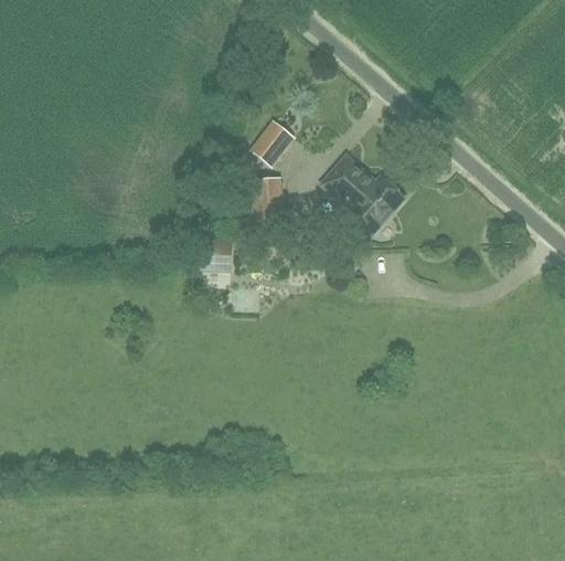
[(272,165),(294,138),(276,123),(254,150),(272,165)]
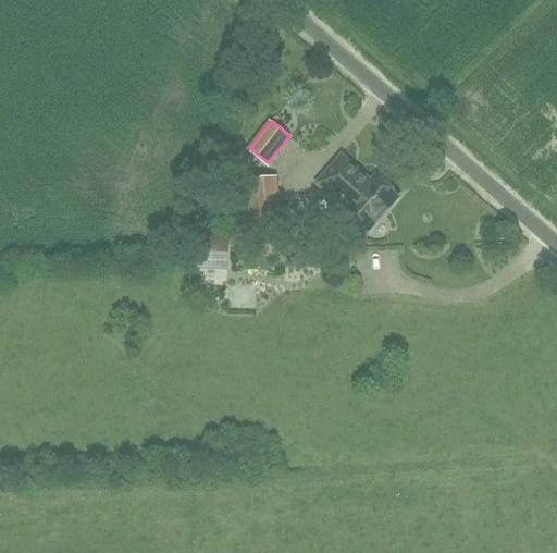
[(376,175),(372,181),(343,155),(319,182),(348,208),(346,210),(369,230),(399,195),(390,187),(390,183),(383,176),(379,177),(376,175)]
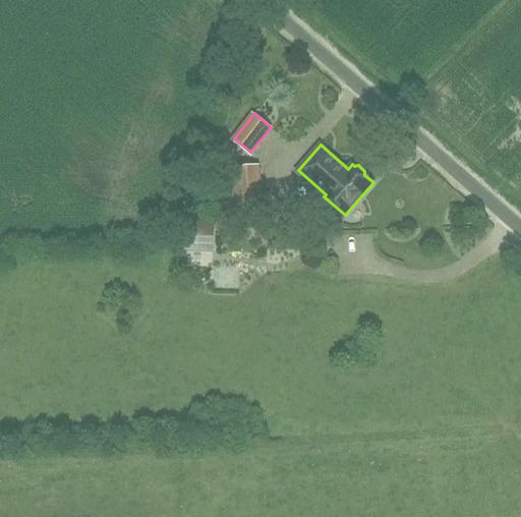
[(257,165),(238,167),(243,206),(263,203),(257,165)]
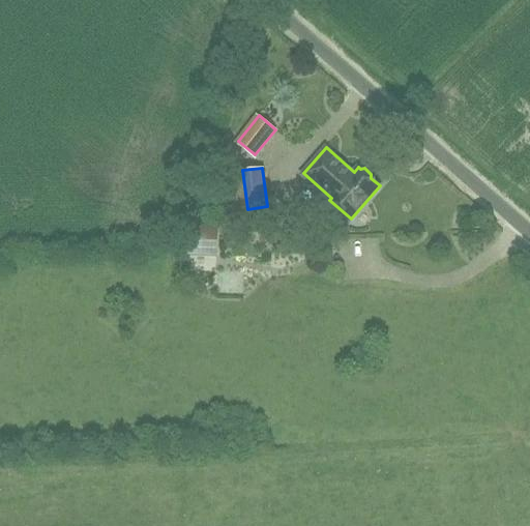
[(268,213),(245,215),(247,232),(270,230),(268,213)]
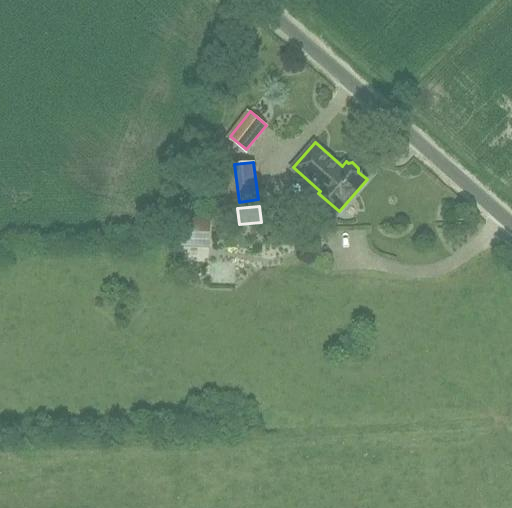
[(211,241),(212,212),(183,211),(182,240),(211,241)]
